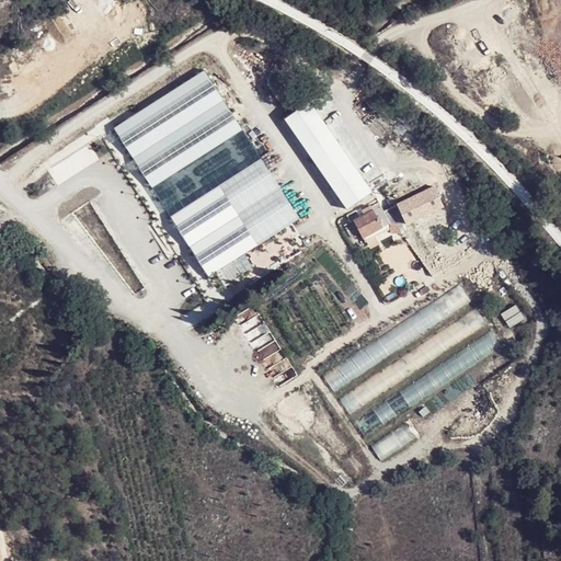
[(205,69),(113,127),(208,276),(300,217),(205,69)]
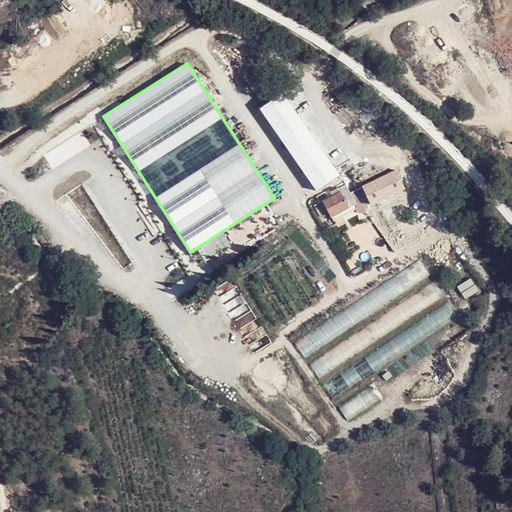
[(316,190),(340,174),(284,93),(260,108),(316,190)]
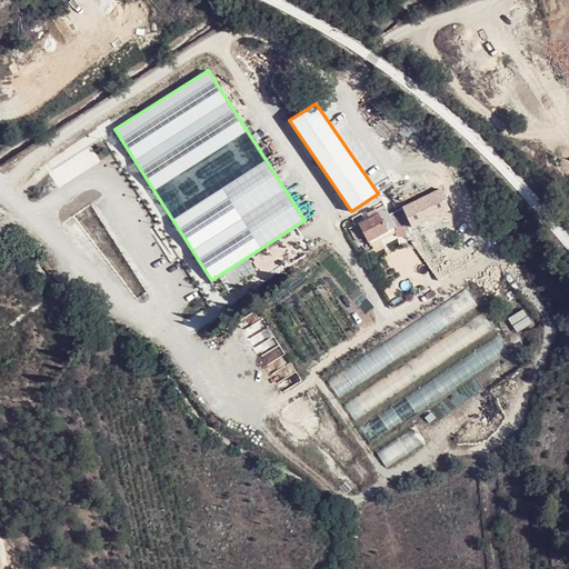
[(408,218),(445,200),(439,188),(402,207),(408,218)]
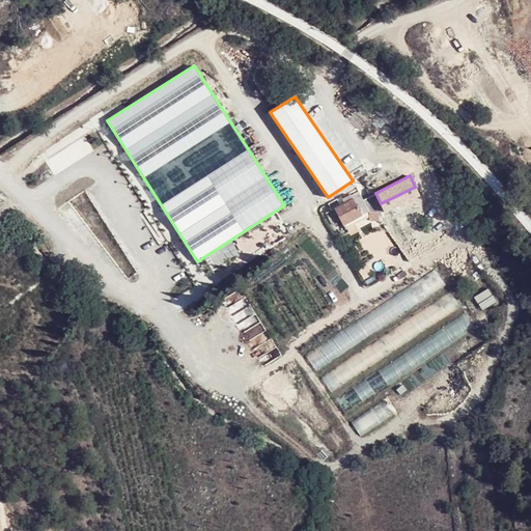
[(362,215),(352,195),(344,199),(345,201),(335,207),(343,224),(362,215)]
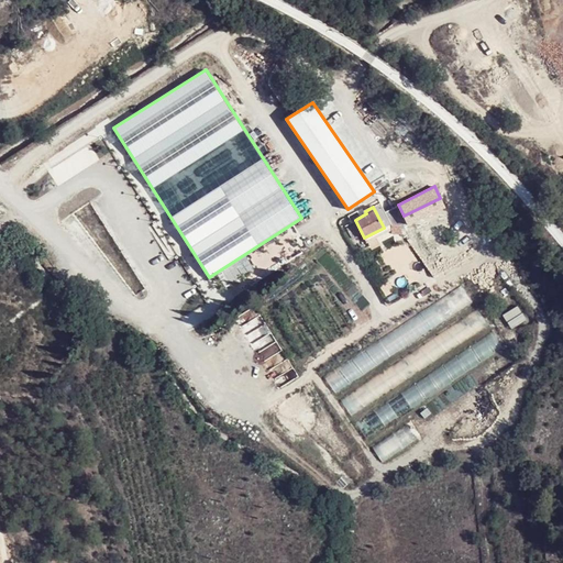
[(516,305),(500,309),(504,323),(519,318),(516,305)]
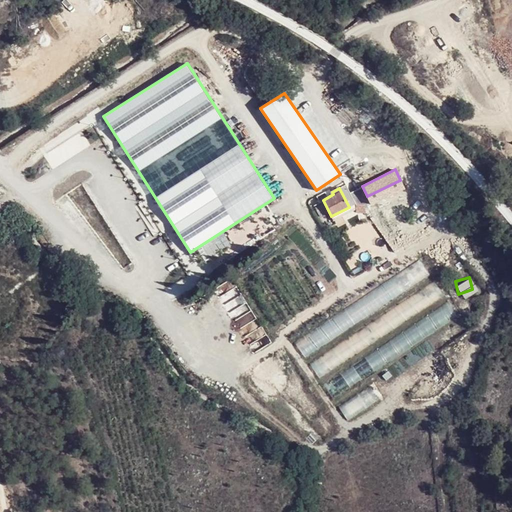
[(448,302),(321,386),(331,401),(458,317),(448,302)]
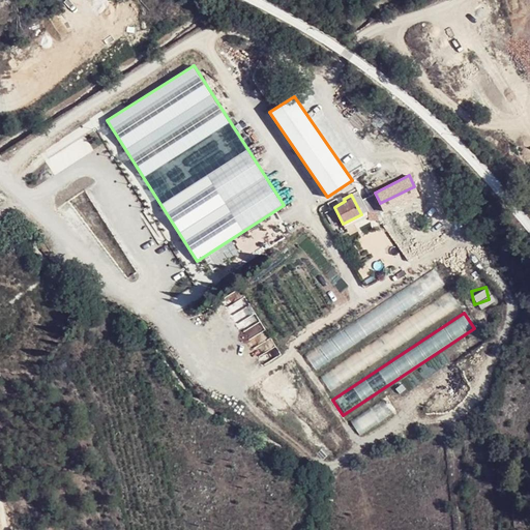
[(281,377),(287,390),(297,386),(291,373),(281,377)]
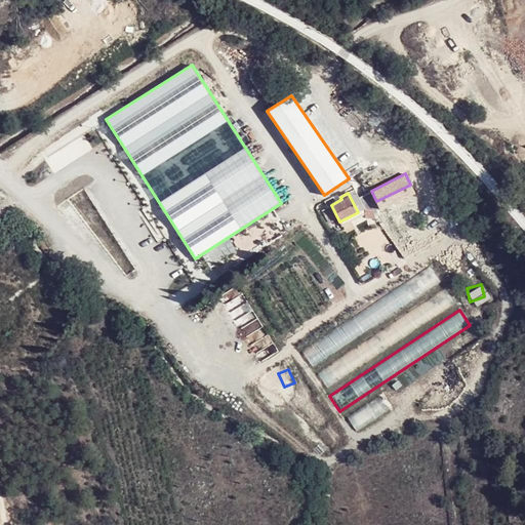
[(378,395),(347,417),(358,433),(390,410),(378,395)]
